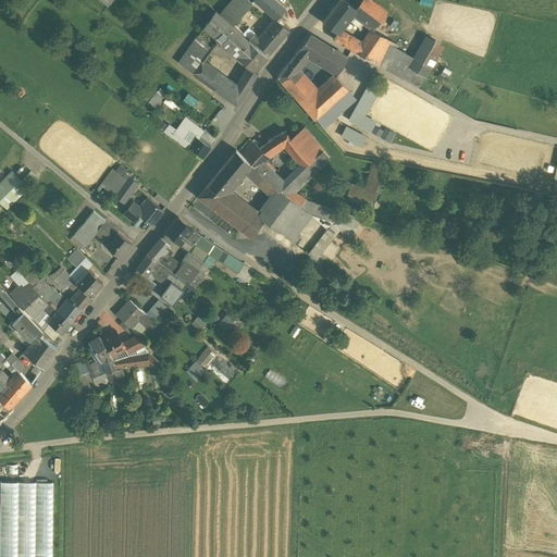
[(252,3),(248,0),(232,0),(220,14),(233,25),(239,19),(252,3)]
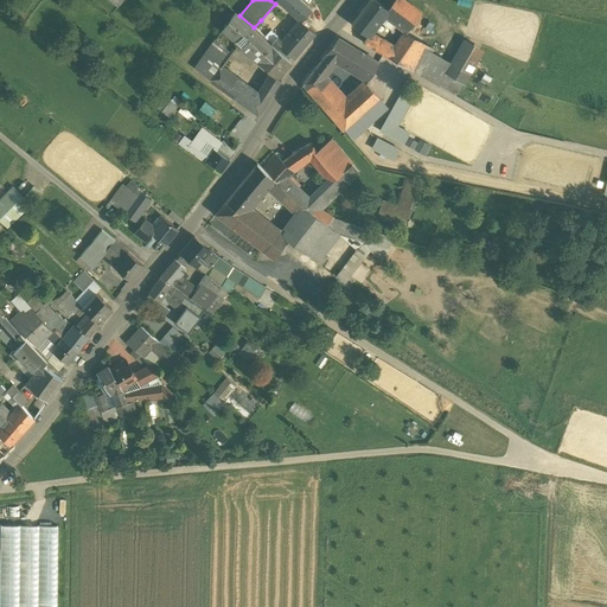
[(311,11),(299,0),(276,0),(301,21),(311,11)]
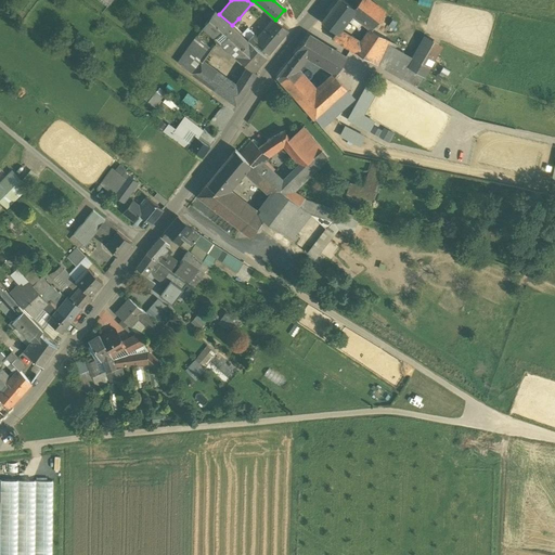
[(353,8),(344,0),(337,0),(327,14),(341,25),(347,18),(351,12),(355,9),(353,8)]
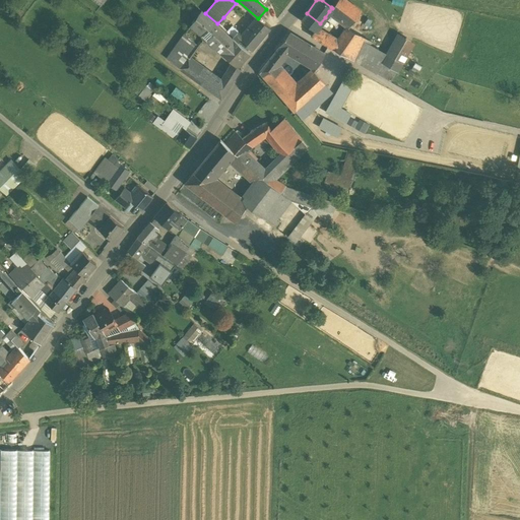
[(361,11),(345,0),(336,0),(331,7),(332,8),(329,11),(334,15),(348,26),(361,11)]
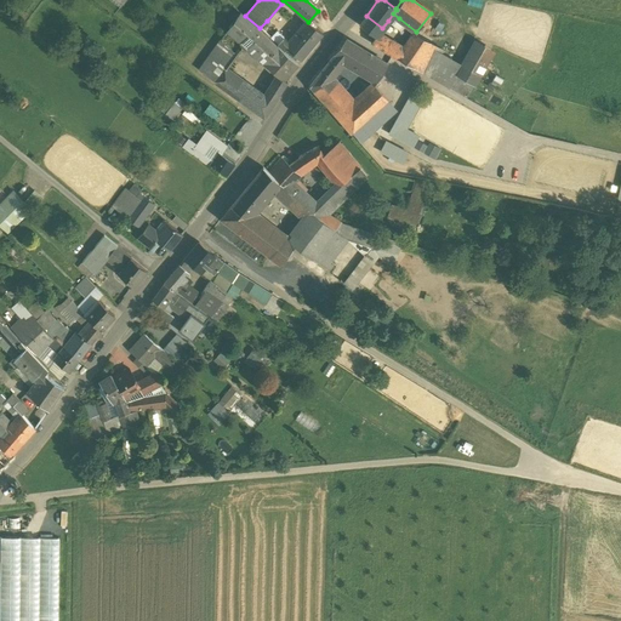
[(278,46),(241,13),(200,69),(215,80),(265,118),(281,91),(273,81),(265,96),(240,78),(256,56),(262,62),(278,46)]
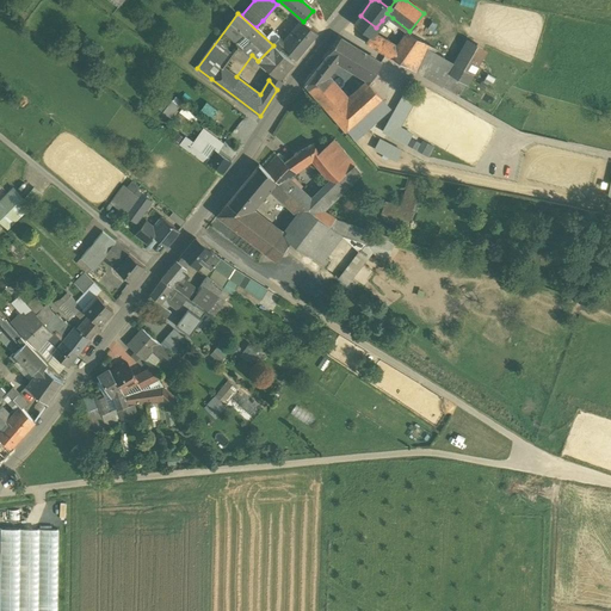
[(387,13),(382,20),(387,25),(393,18),(387,13)]
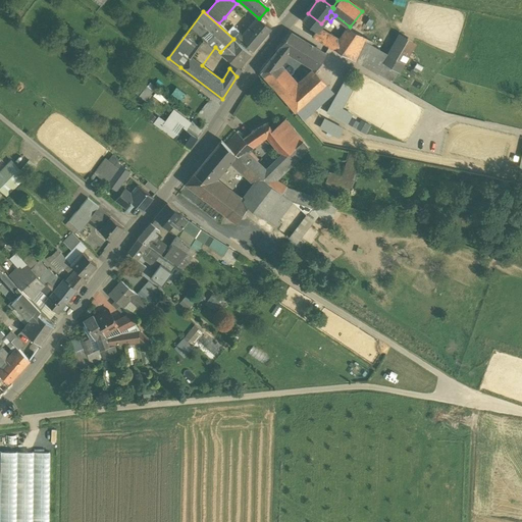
[(321,23),(308,13),(302,20),(315,31),(316,31),(317,30),(321,23)]
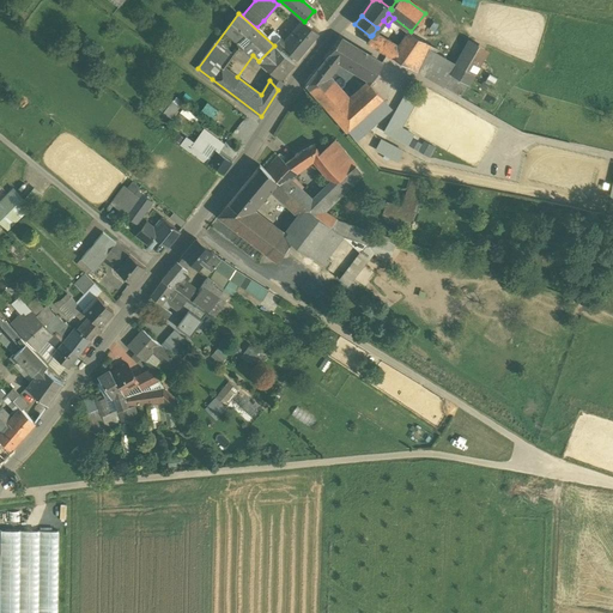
[(281,37),(263,20),(256,28),(281,50),(284,48),(283,48),(285,44),(279,38),(281,37)]
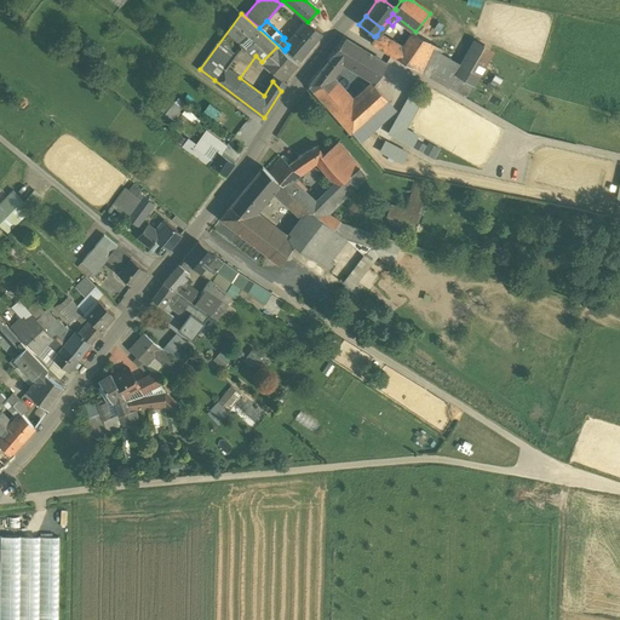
[(321,34),(308,22),(300,30),(315,42),(321,34)]
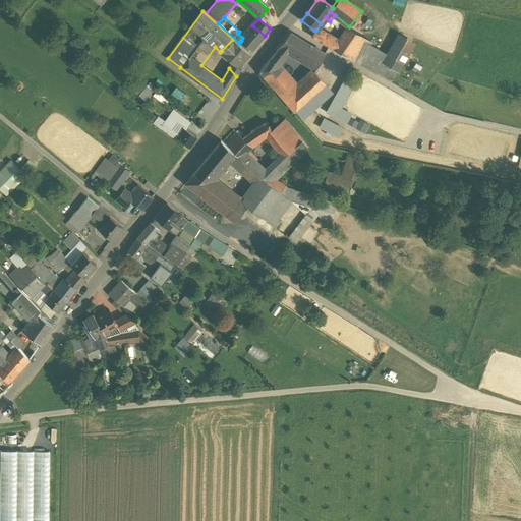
[(242,38),(240,41),(241,41),(251,50),(265,36),(252,25),(242,38)]
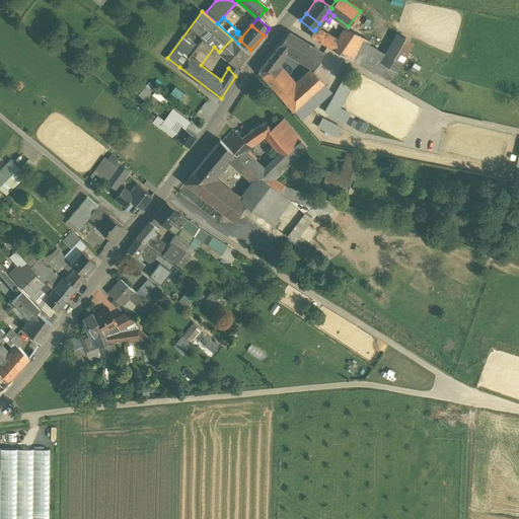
[(337,42),(331,49),(347,57),(359,40),(361,36),(347,28),(337,42)]
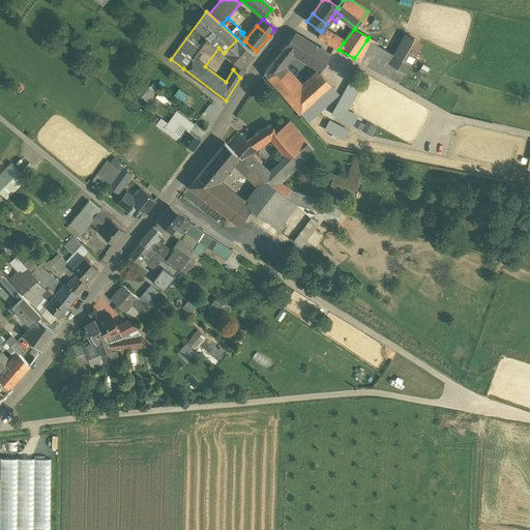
[(344,42),(322,30),(321,31),(320,31),(316,36),(339,50),(344,42)]
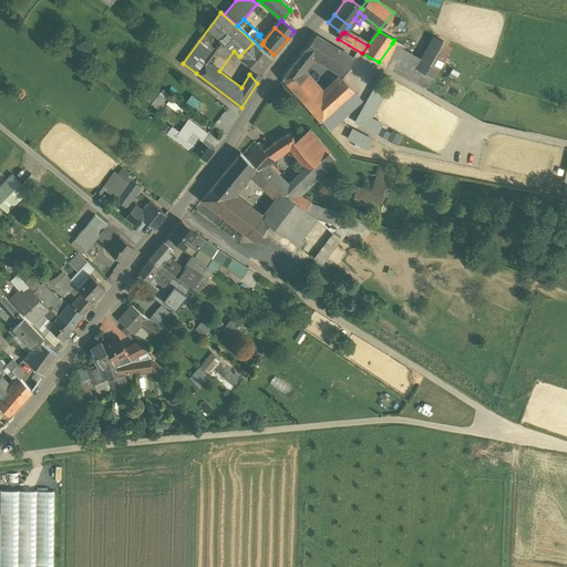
[(337,49),(316,35),(300,55),(309,61),(313,54),(328,64),(337,49)]
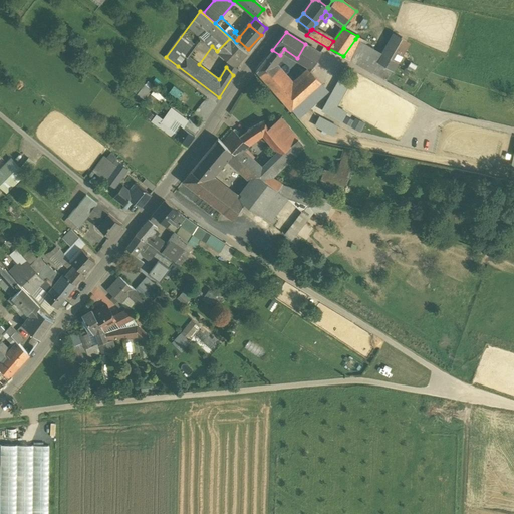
[(382,54),(377,62),(393,70),(409,42),(394,33),(382,54)]
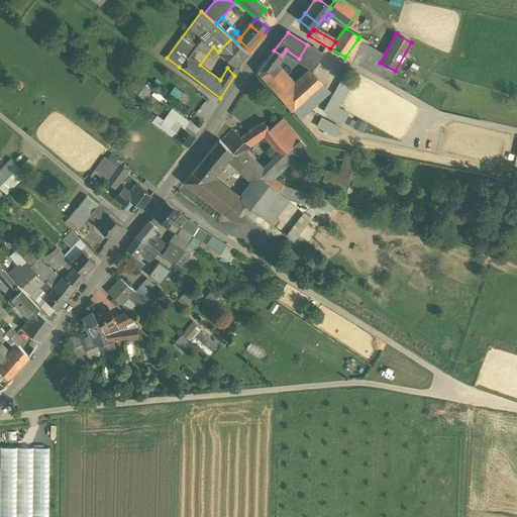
[(247,54),(231,38),(218,52),(230,63),(235,68),(247,54)]
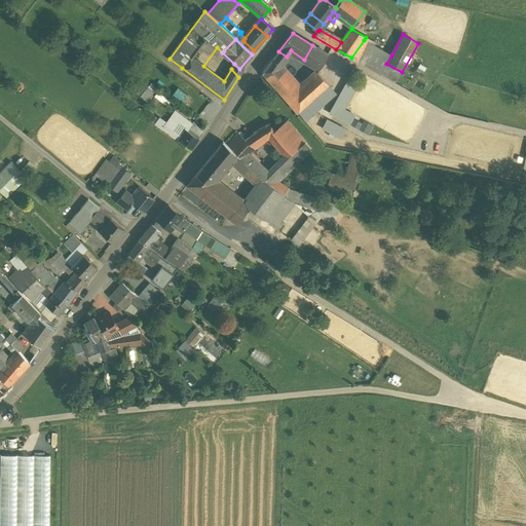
[(391,55),(364,40),(351,58),(380,74),(386,64),(391,55)]
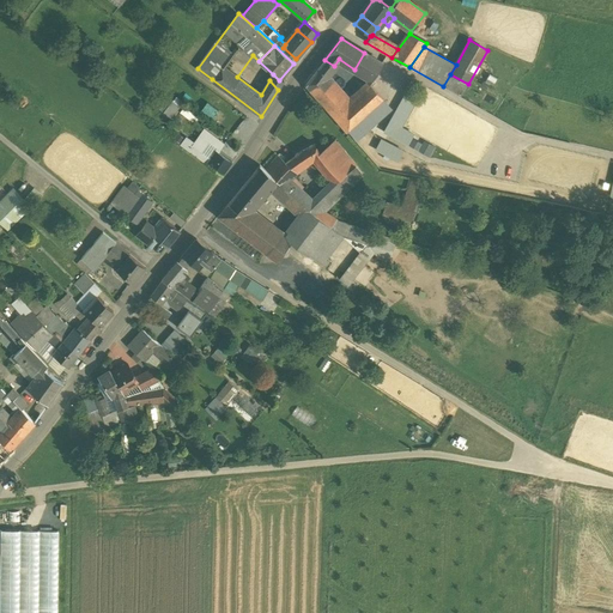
[(382,64),(364,53),(354,70),(366,77),(374,78),(382,64)]
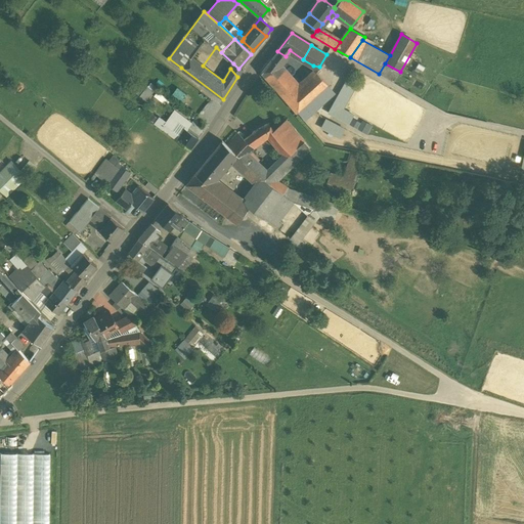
[(286,56),(277,51),(272,57),(279,67),(286,56)]
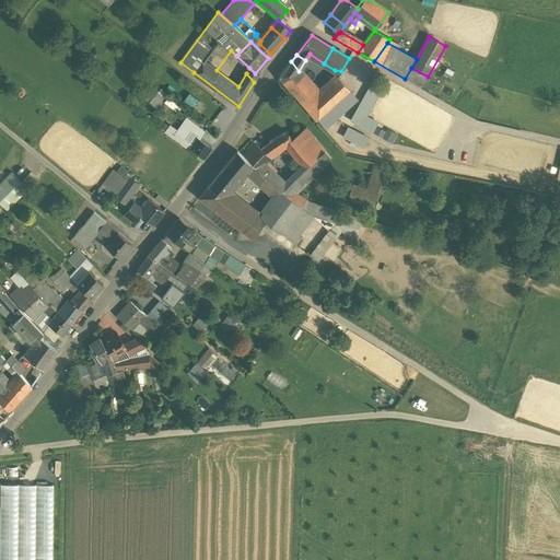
[(299,71),(291,61),(278,78),(316,120),(329,109),(348,92),(350,91),(338,77),(318,93),(299,71)]
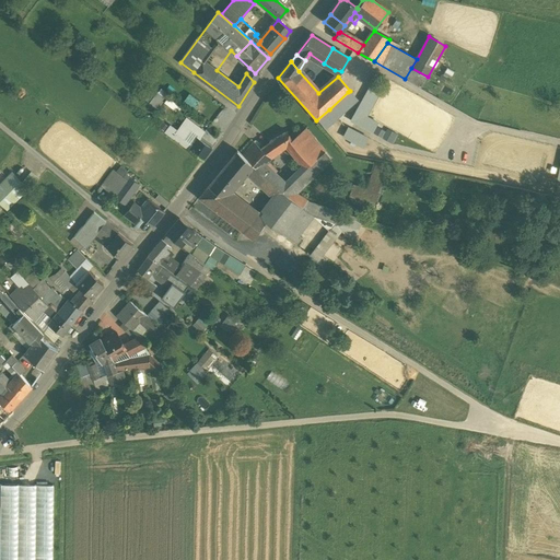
[(255,73),(249,68),(246,73),(254,82),(258,76),(255,73)]
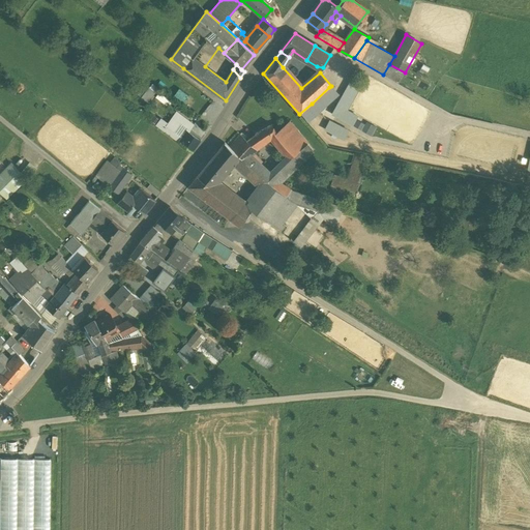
[(389,64),(383,75),(399,84),(405,72),(389,64)]
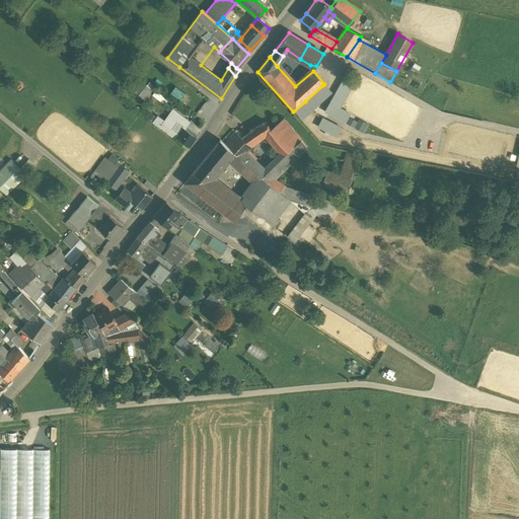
[(322,112),(344,122),(348,112),(338,107),(353,77),(343,71),(322,112)]
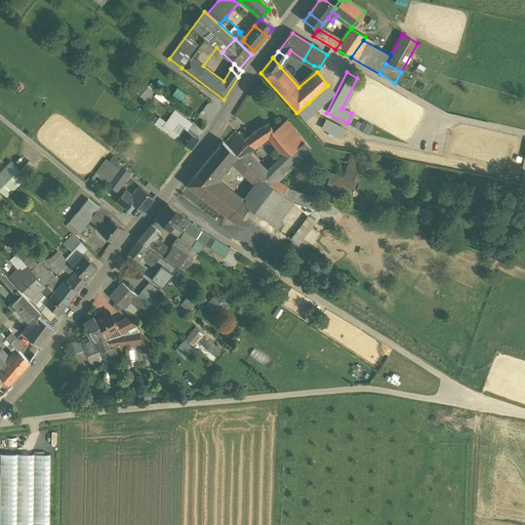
[(178,84),(171,93),(176,97),(184,88),(178,84)]
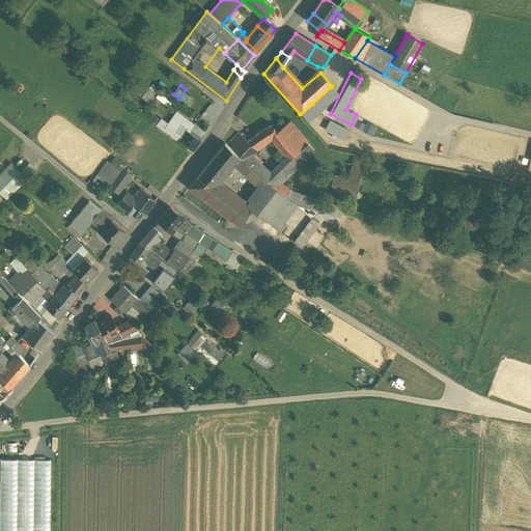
[(330,87),(312,104),(318,111),(337,94),(330,87)]
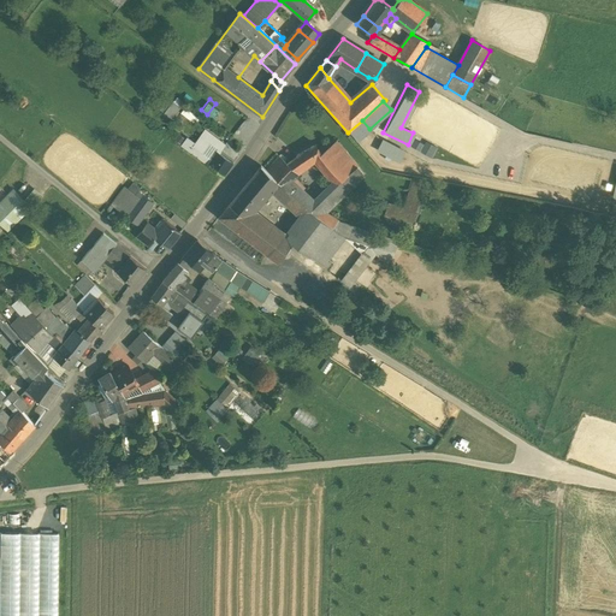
[(173,102),(165,113),(172,118),(181,107),(173,102)]
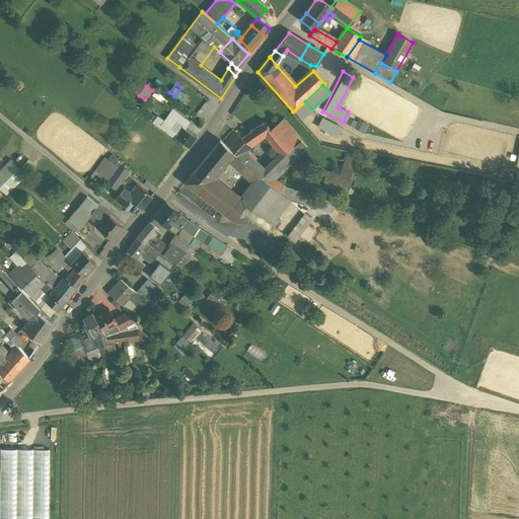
[(207,97),(198,90),(195,94),(196,96),(204,102),(207,97)]
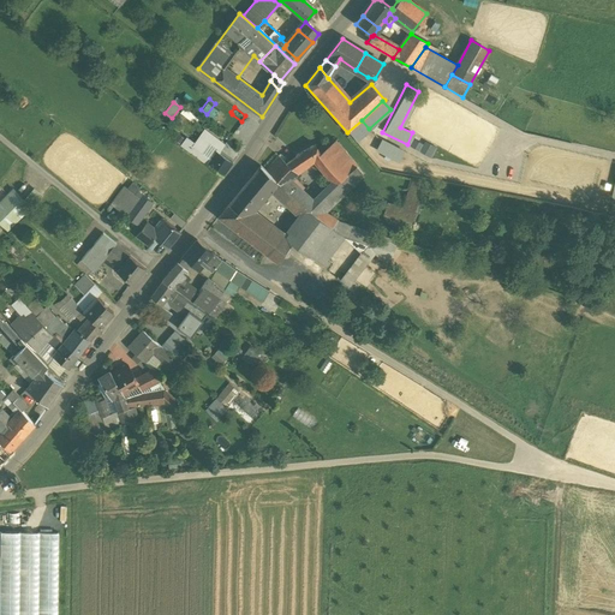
[(193,121),(197,115),(181,108),(179,114),(193,121)]
